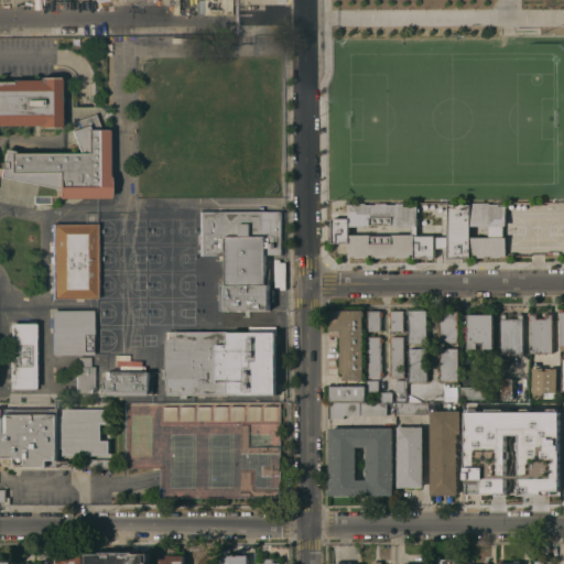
[(104,26),(104,35),(84,36),(84,26),(104,26)]
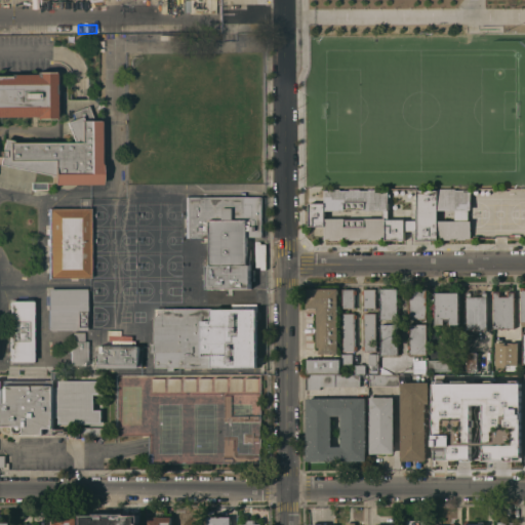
[(0,151),(3,138),(11,140),(11,142),(72,142),(65,122),(67,121),(74,118),(72,112),(87,106),(92,120),(98,120),(98,121),(99,162),(99,184),(52,184),(52,175),(0,164),(0,75),(9,75),(9,74),(34,74),(34,72),(36,72),(36,71),(52,71),(52,72),(54,72),(54,118),(35,119),(35,116),(0,116),(0,151)]
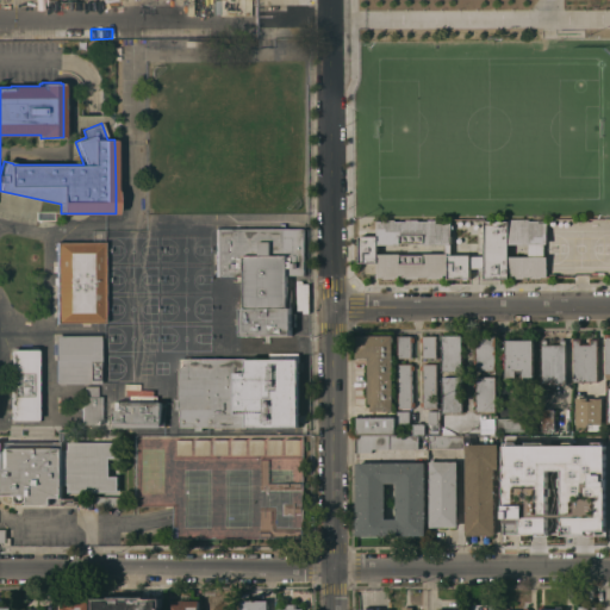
[(405,279),(405,277),(403,277),(403,274),(398,274),(398,277),(394,277),(394,279),(383,279),(383,277),(377,277),(377,262),(359,262),(359,236),(377,236),(377,222),(383,222),(383,219),(394,219),(394,222),(405,221),(405,219),(417,219),(417,221),(427,221),(427,219),(437,219),(437,221),(450,221),(450,254),(446,254),(446,274),(442,274),(442,277),(440,277),(440,278),(427,278),(427,277),(418,277),(418,279),(405,279)]
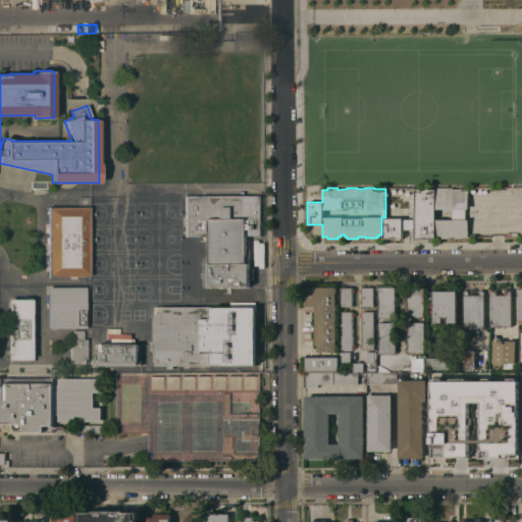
[(414,239),(414,229),(414,218),(414,189),(434,189),(434,188),(452,188),(452,189),(467,189),(468,208),(465,208),(465,214),(452,214),(452,209),(434,209),(434,219),(434,236),(434,239),(414,239)]
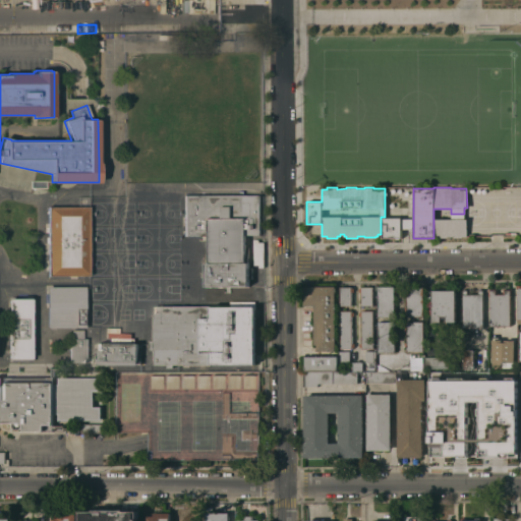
[(208,263),(208,239),(203,239),(203,235),(183,235),(183,194),(259,194),(259,235),(245,235),(245,258),(247,258),(247,263),(248,263),(248,286),(205,286),(205,263),(208,263)]
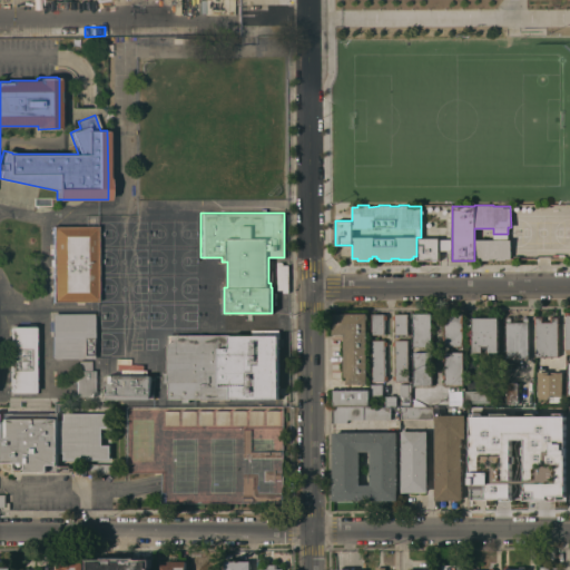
[(97,302),(52,302),(52,266),(50,266),(50,259),(52,259),(52,254),(49,254),(49,247),(52,247),(52,226),(97,226),(97,302)]
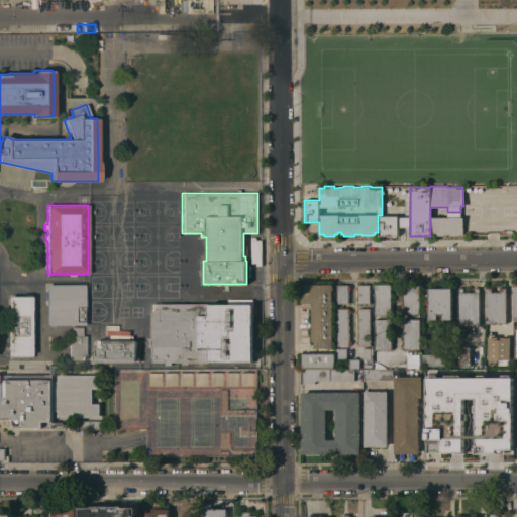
[(430,217),(447,217),(447,212),(460,212),(460,217),(463,217),(463,234),(458,234),(458,235),(450,235),(450,234),(443,234),(443,235),(435,235),(435,233),(430,233),(430,217)]
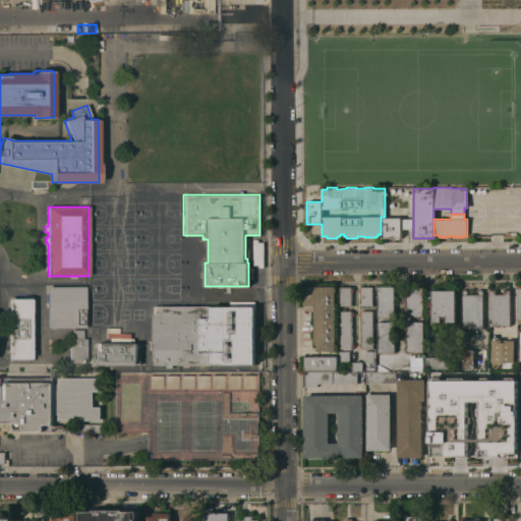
[(413,229),(401,229),(401,238),(382,238),(382,217),(401,217),(401,218),(413,218),(413,229)]
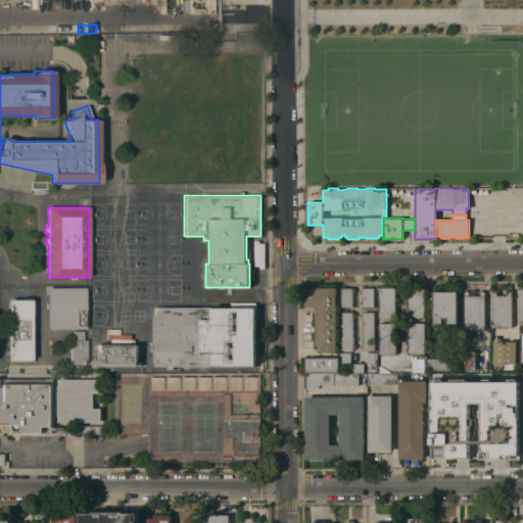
[(85,287),(85,329),(47,329),(47,287),(85,287)]
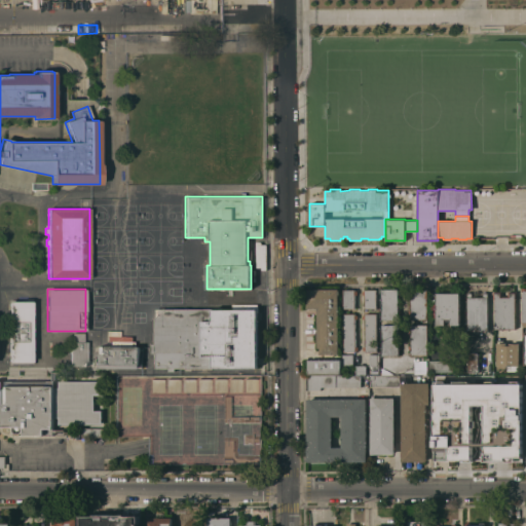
[(338,353),(320,353),(320,347),(317,347),(317,308),(306,308),(306,289),(338,289),(338,353)]
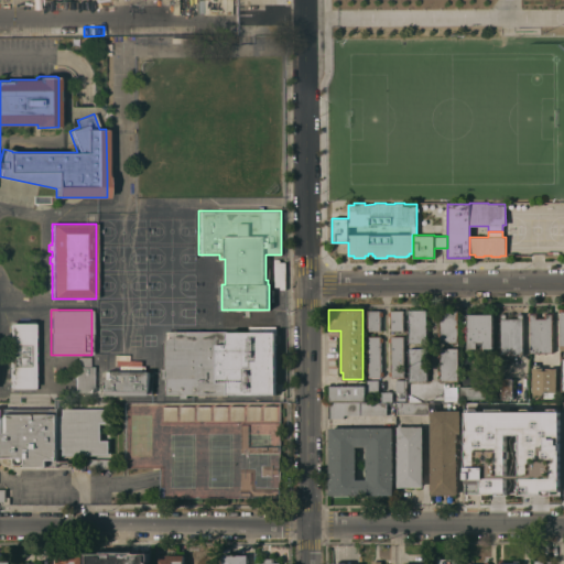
[(368,310),(380,310),(380,312),(382,312),(382,316),(380,316),(380,331),(368,331),(368,310)]
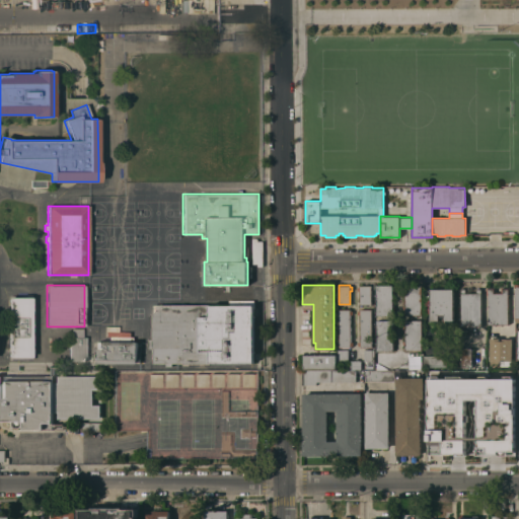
[(371,304),(360,304),(360,290),(358,290),(358,287),(360,287),(360,285),(371,285),(371,304)]
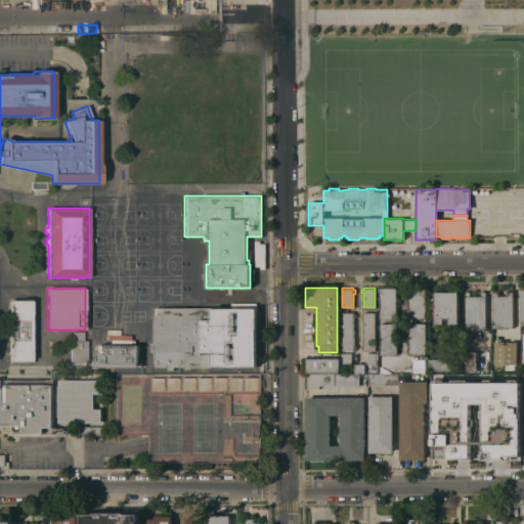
[(396,288),(396,294),(398,294),(398,297),(396,297),(396,318),(380,318),(380,288),(396,288)]
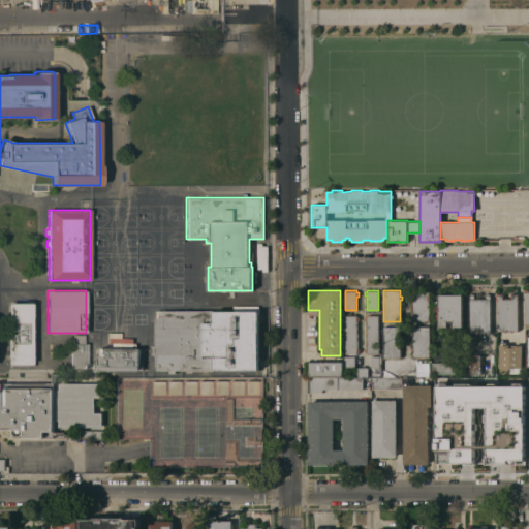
[(429,321),(412,321),(412,315),(410,315),(410,312),(412,312),(412,290),(429,290),(429,321)]
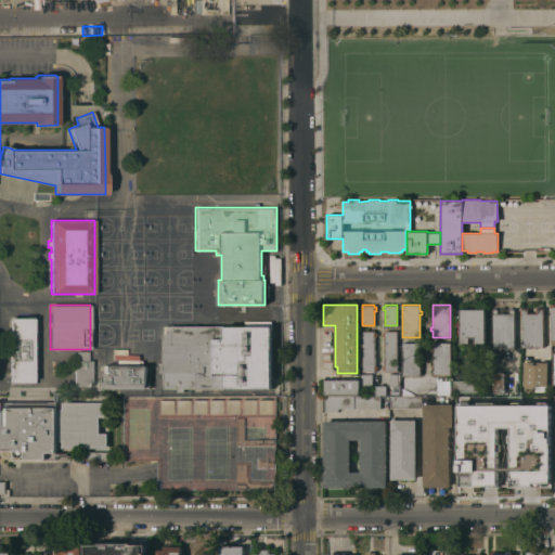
[(521,347),(521,315),(519,315),(519,307),(529,307),(529,312),(536,312),(536,307),(544,307),(544,314),(543,314),(543,347),(521,347)]
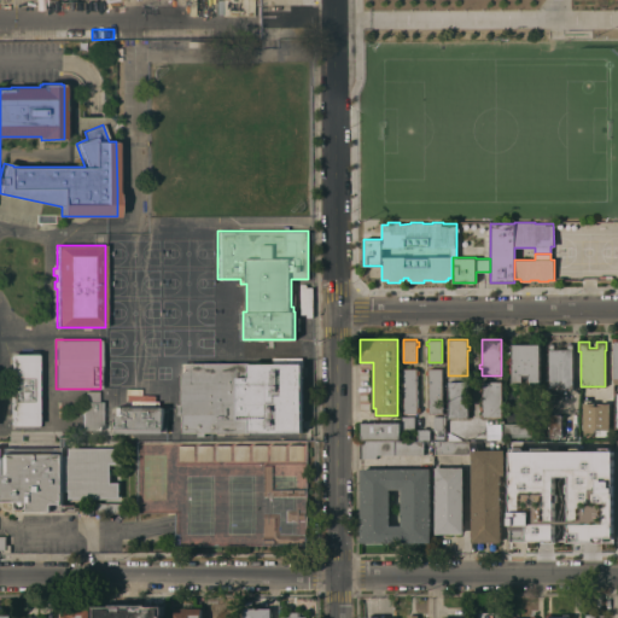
[(541,382),(530,382),(530,374),(525,374),(525,378),(523,378),(523,382),(513,382),(512,344),(540,344),(541,382)]
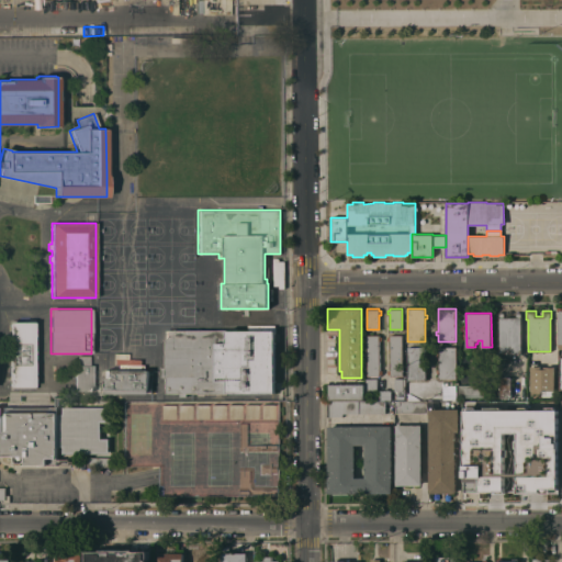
[(520,352),(499,352),(498,313),(504,313),(504,317),(516,317),(516,313),(520,313),(520,352)]
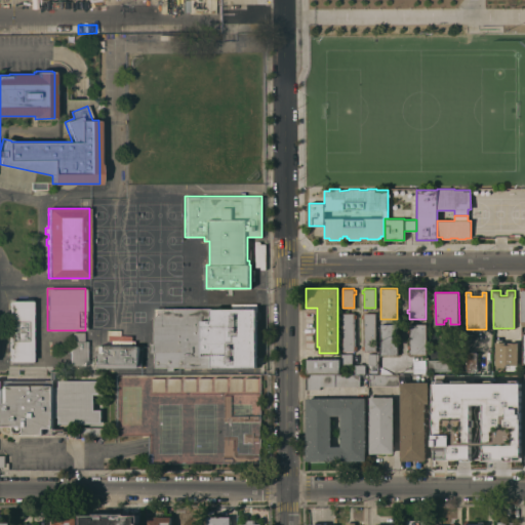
[(8,361),(7,300),(27,300),(27,298),(31,298),(31,363),(27,363),(27,361),(8,361)]
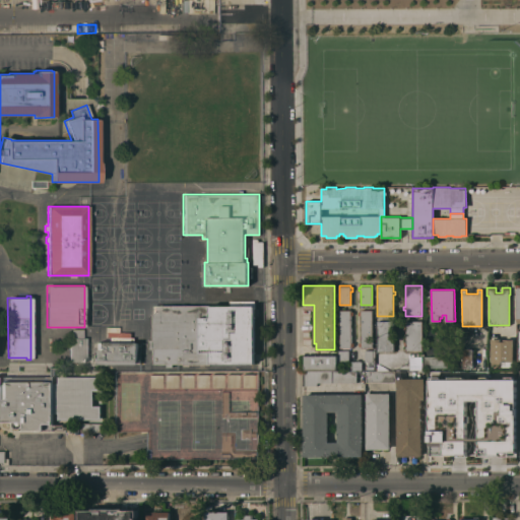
[(153,364),(153,349),(148,349),(148,339),(152,339),(152,306),(211,305),(211,304),(218,304),(218,306),(254,306),(254,364),(209,364),(209,365),(184,365),(184,364),(173,364),(173,367),(166,367),(166,364),(153,364)]
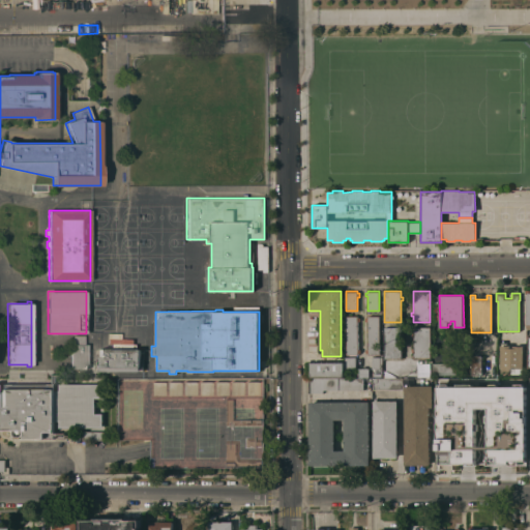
[(346,316),(357,316),(357,317),(359,317),(359,321),(357,321),(358,349),(360,349),(360,353),(358,353),(358,354),(346,354),(346,316)]
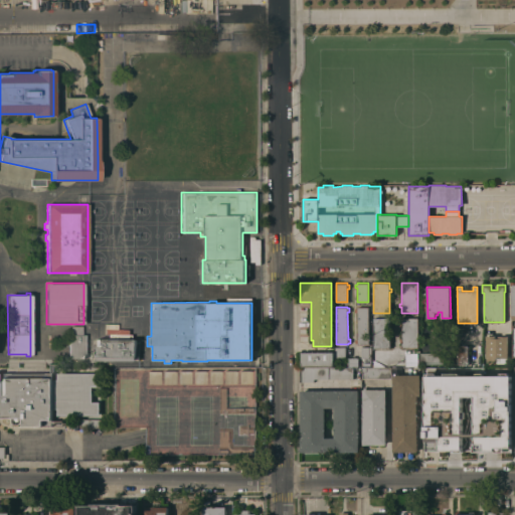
[(368,344),(357,344),(357,343),(355,343),(355,339),(357,339),(357,312),(354,312),(354,308),(357,308),(357,307),(368,307),(368,344)]
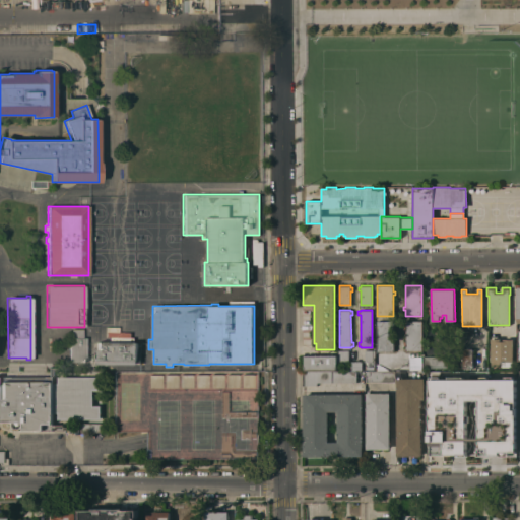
[(377,321),(393,321),(393,342),(395,342),(395,345),(393,345),(393,350),(377,351),(377,321)]
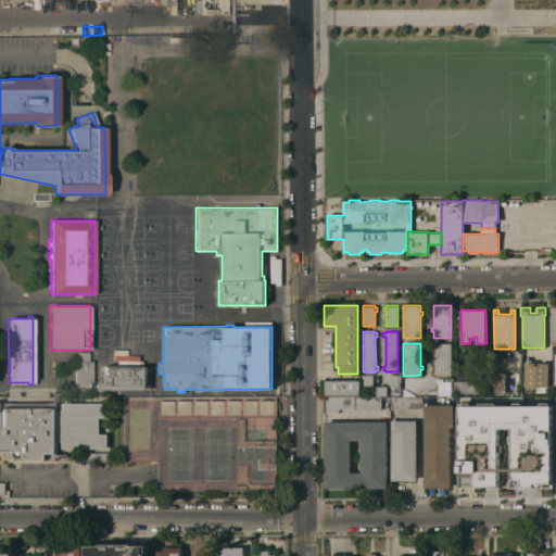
[(452,375),(433,375),(433,369),(432,369),(432,366),(434,366),(433,353),(432,353),(432,343),(451,343),(452,375)]
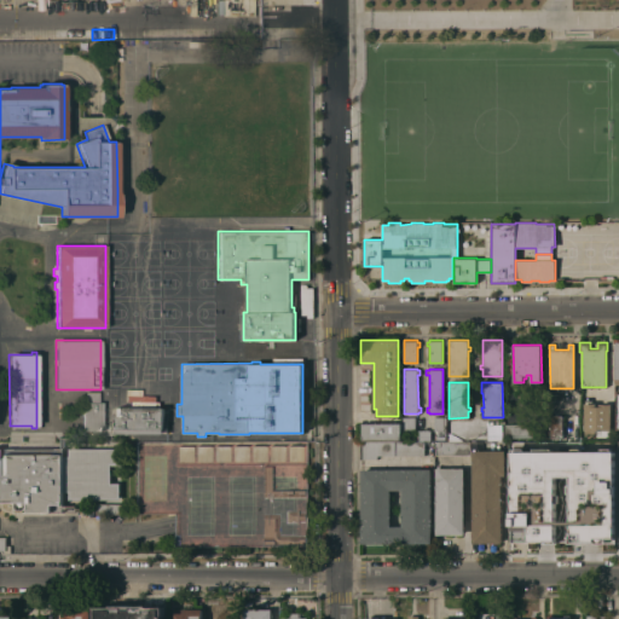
[(102,431),(82,431),(82,401),(85,401),(85,392),(98,392),(98,403),(102,403),(102,431)]
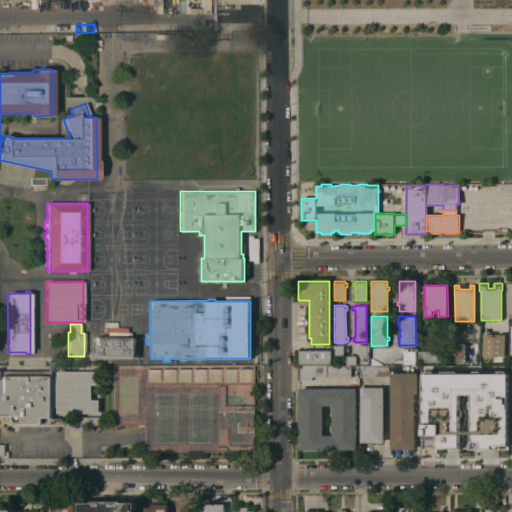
[(483,333),(492,333),(492,336),(496,336),(496,334),(505,334),(505,355),(483,355),(483,333)]
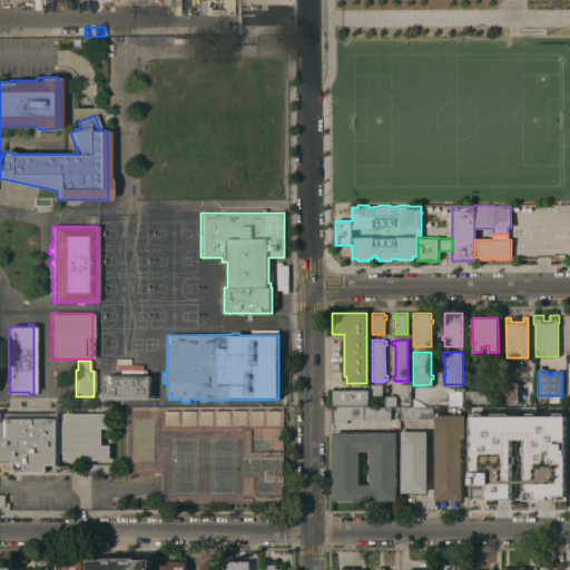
[(107,375),(149,375),(149,394),(154,394),(154,399),(102,399),(102,394),(107,394),(107,375)]
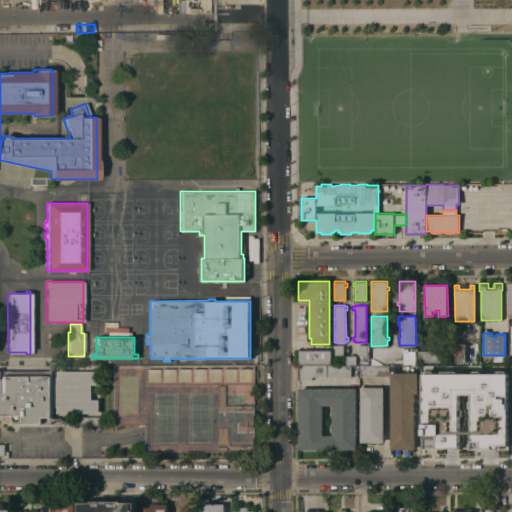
[(465,362),(455,362),(455,343),(465,343),(465,362)]
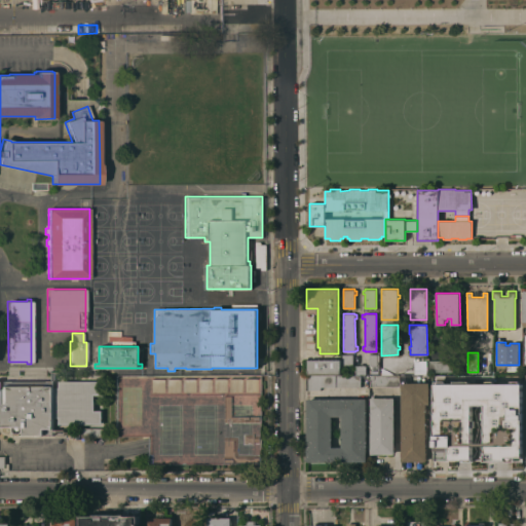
[(352,366),(342,366),(342,360),(342,354),(352,354),(352,366)]
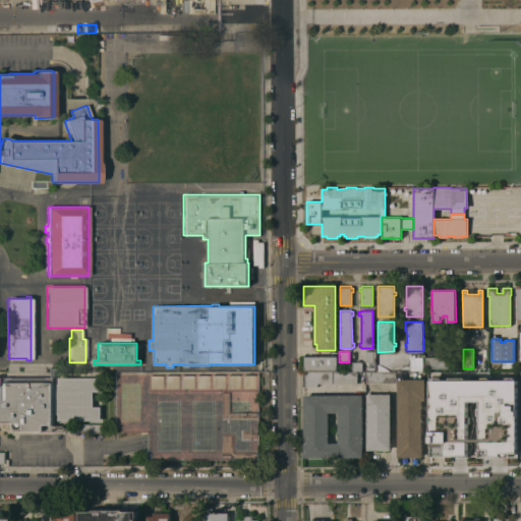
[(374,367),(365,367),(365,351),(375,351),(374,367)]
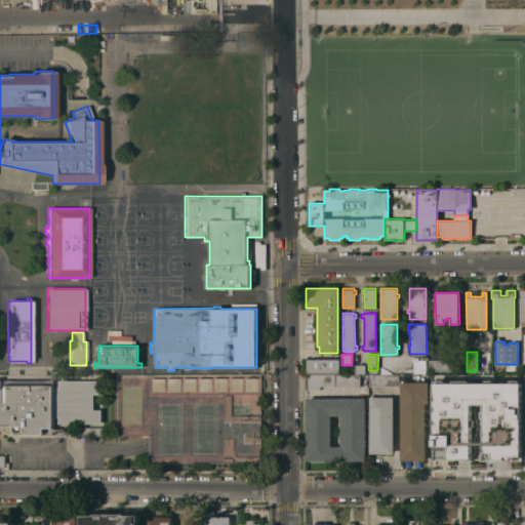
[(308,359),(339,359),(339,374),(308,374),(308,359)]
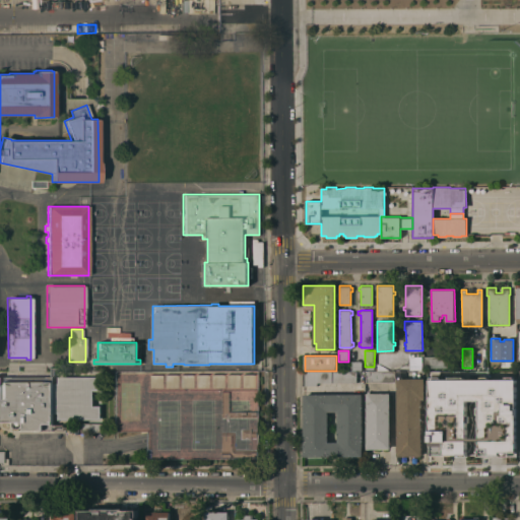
[(424,368),(424,356),(447,355),(447,368),(424,368)]
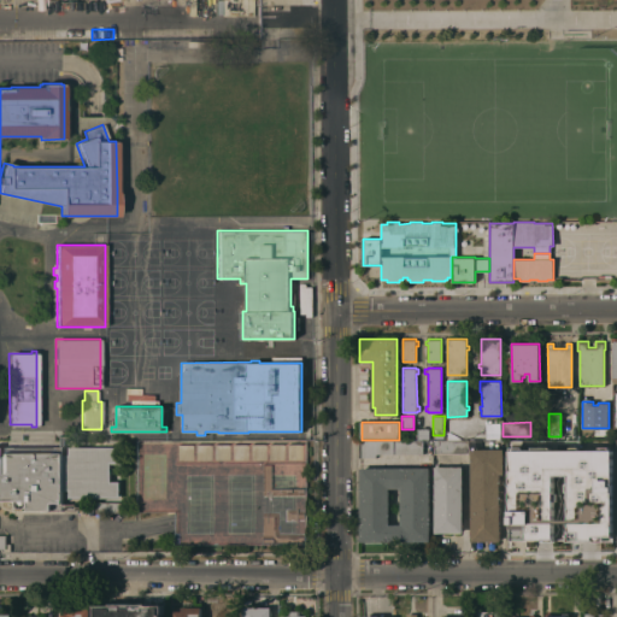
[(429,428),(429,439),(417,439),(416,428),(429,428)]
